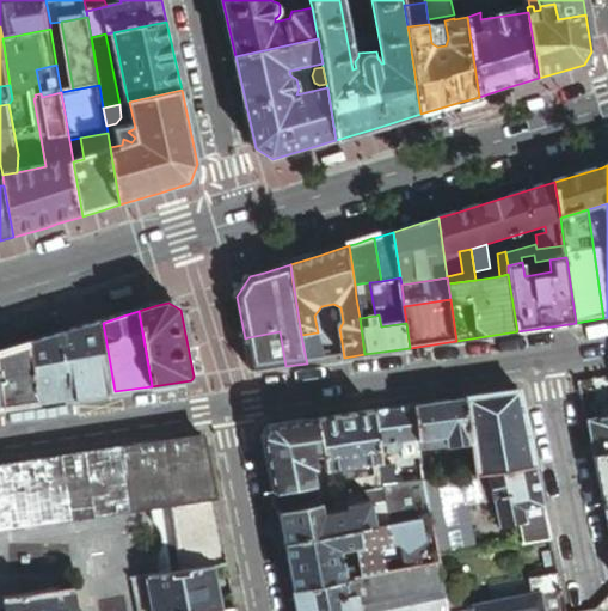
[(115,391),(103,323),(87,328),(48,340),(31,344),(41,403),(115,391)]
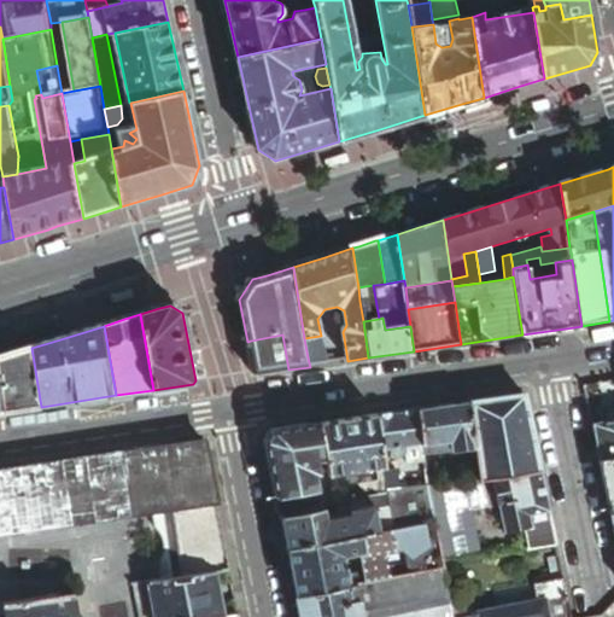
[(280,368),(281,371),(288,370),(282,335),(251,341),(257,372),(280,368)]
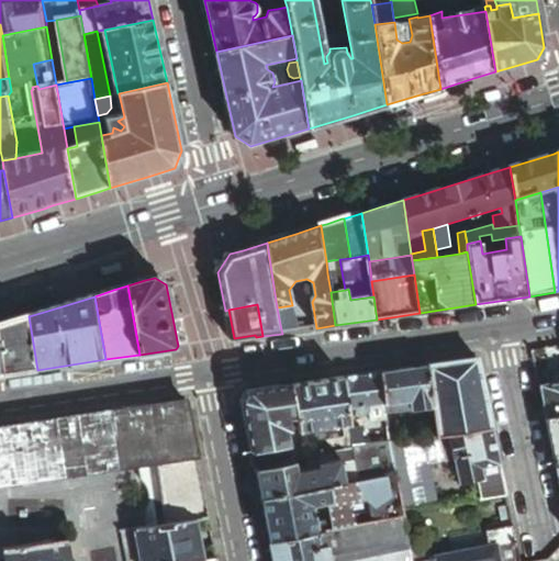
[(292,305),(277,307),(280,325),(294,324),(292,305)]
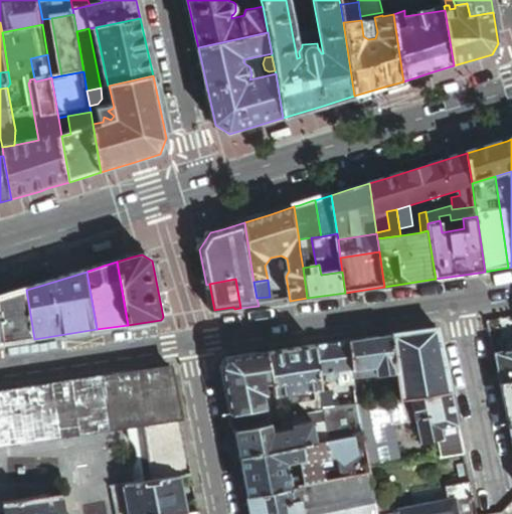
[(209,284),(206,285),(212,312),(234,309),(233,307),(214,310),(209,284)]
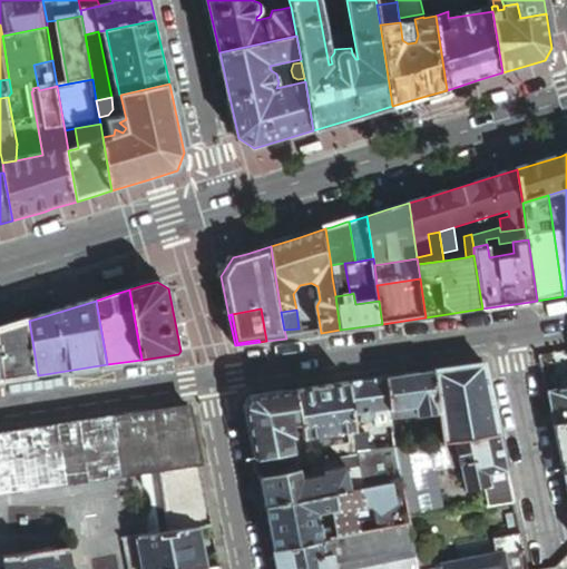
[(38,375),(29,321),(12,326),(0,329),(0,349),(6,380),(38,375)]
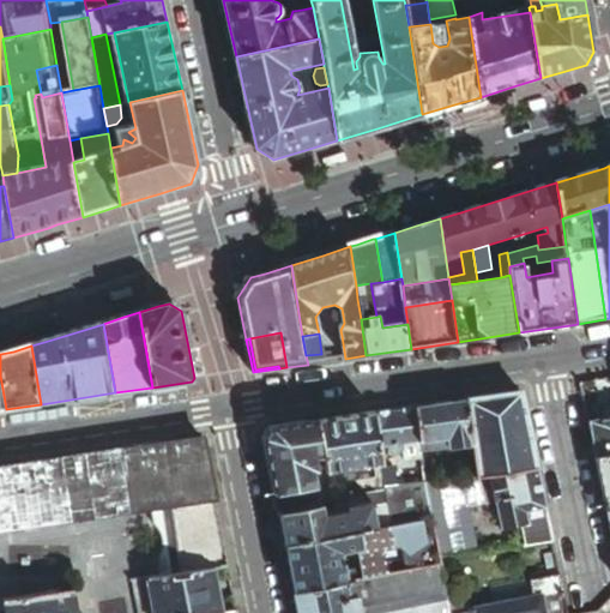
[(308,365),(331,361),(330,353),(321,354),(306,355),(308,365)]
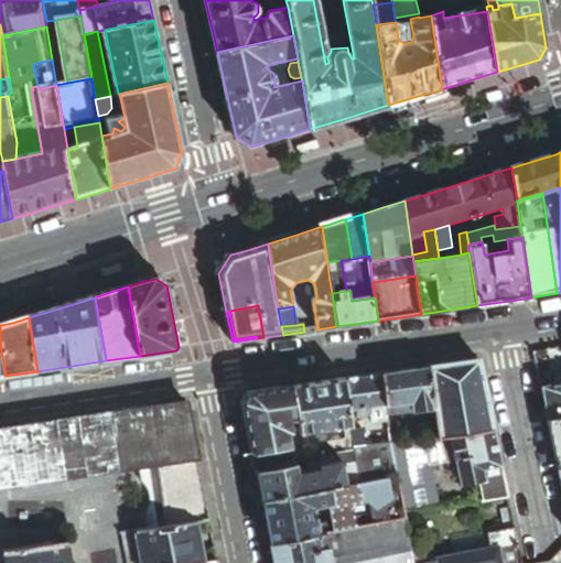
[(479,363),(431,369),(438,409),(442,440),(451,439),(495,432),(479,363)]
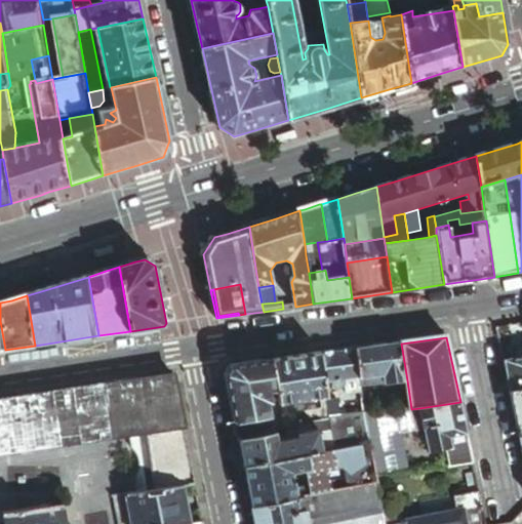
[(407,380),(401,344),(358,349),(362,379),(386,375),(388,384),(407,380)]
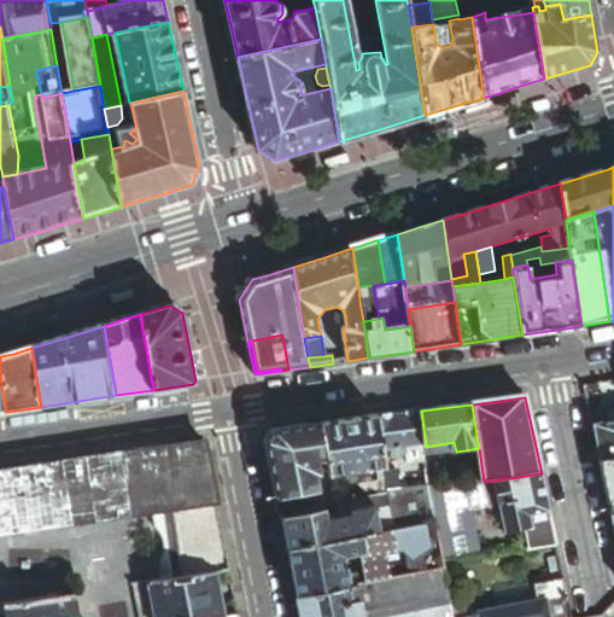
[(426,447),(421,411),(379,417),(384,454),(395,453),(395,457),(397,459),(399,460),(402,460),(403,460),(405,457),(405,452),(413,449),(426,447)]
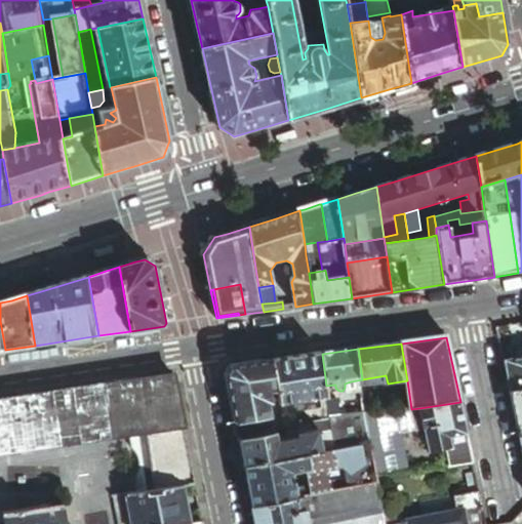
[(326,386),(322,354),(273,361),(279,392),(280,400),(281,405),(328,398),(326,386)]
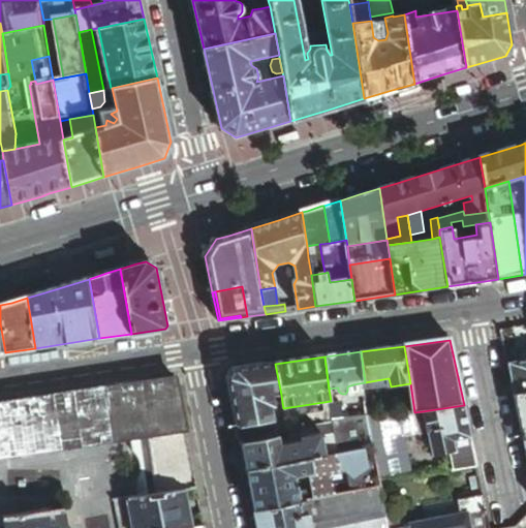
[(516,398),(525,396),(525,363),(509,367),(516,398)]
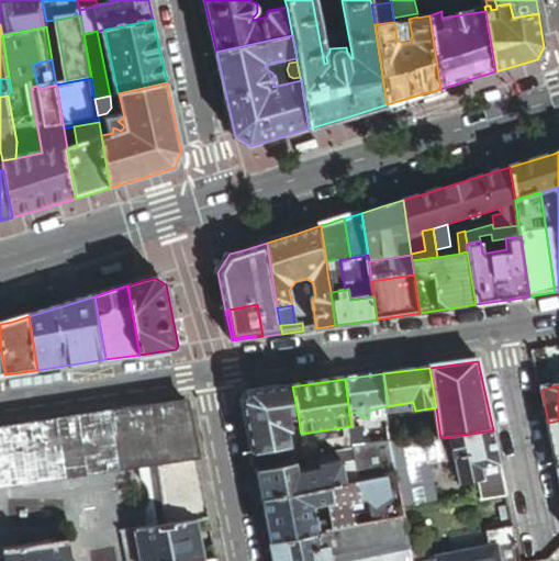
[(299,419),(292,386),(250,393),(244,403),(254,453),(281,448),(292,446),(290,432),(293,432),(292,429),(291,421),(299,419)]
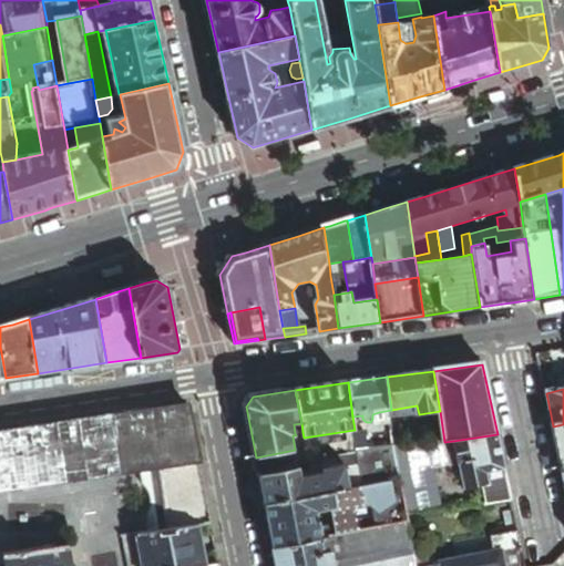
[(165,469),(177,531),(200,527),(214,524),(191,407),(0,434),(0,491),(142,472),(165,469)]
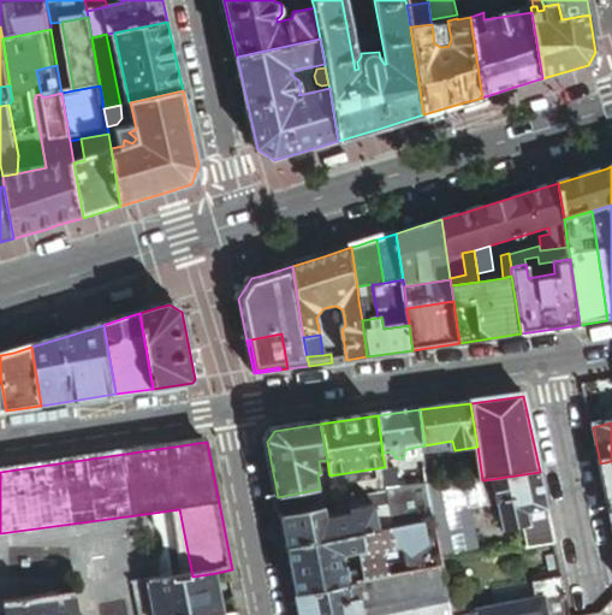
[(426,457),(425,445),(411,448),(414,460),(426,457)]
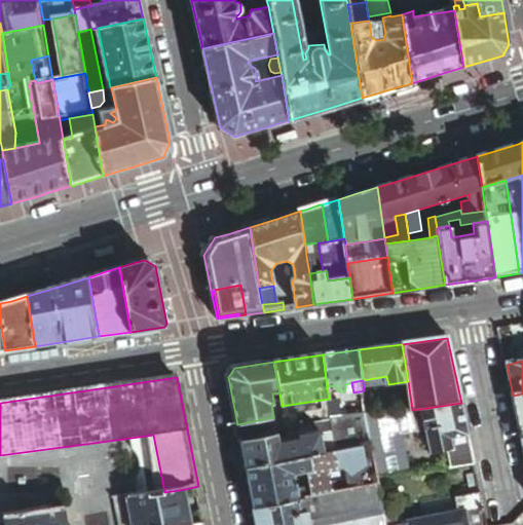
[(281,401),(279,392),(272,394),(273,402),(281,401)]
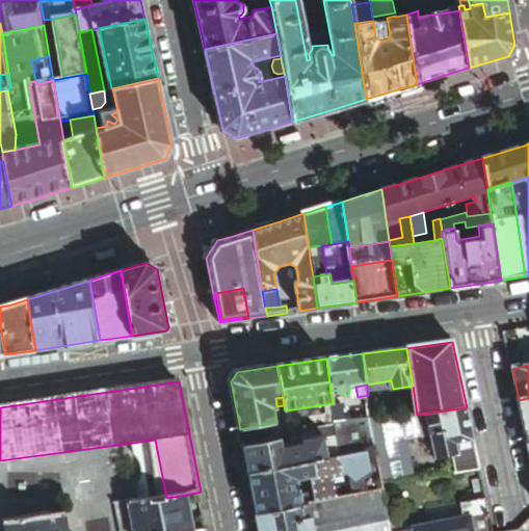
[(527,439),(528,439),(528,398),(519,400),(527,439)]
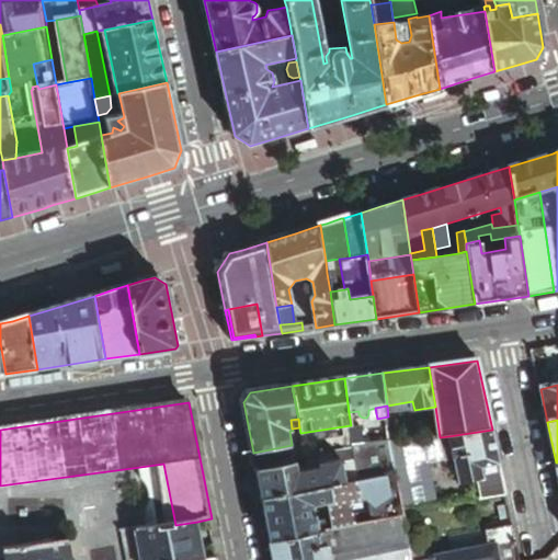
[(391,444),(406,442),(402,426),(390,427),(389,427),(391,444)]
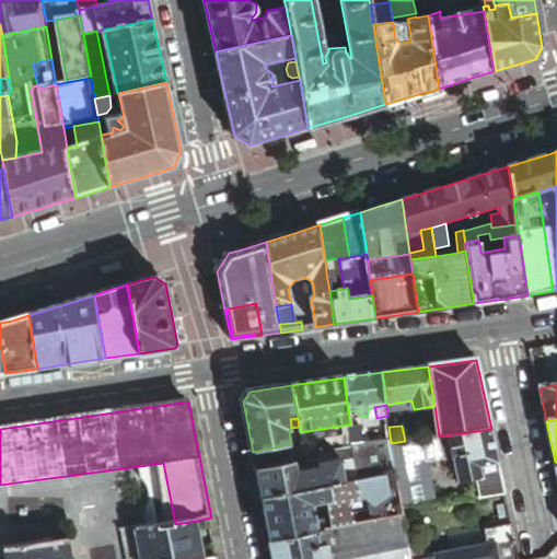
[(354,449),(391,443),(389,427),(358,432),(351,432),(354,449)]
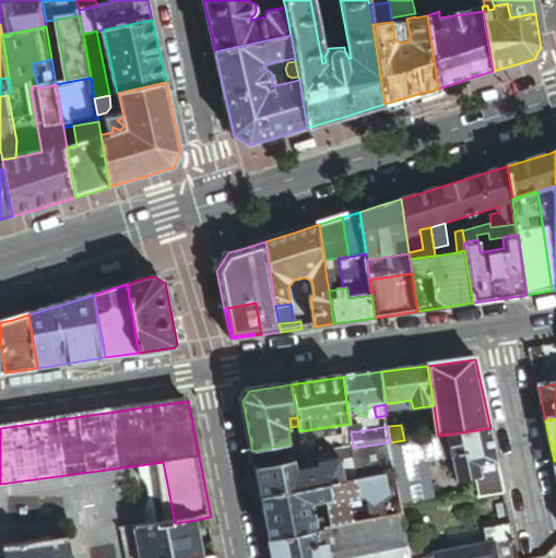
[(499,464),(491,428),(447,435),(453,456),(458,478),(459,483),(484,479),(482,467),(499,464)]
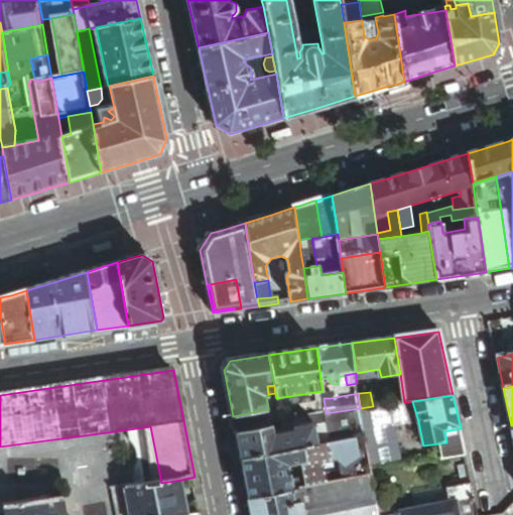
[(418,421),(412,401),(404,402),(378,405),(384,447),(400,445),(397,426),(418,421)]
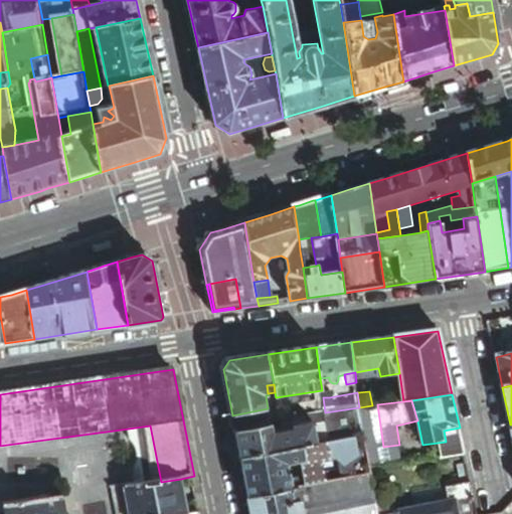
[(383,447),(377,404),(372,405),(359,407),(364,436),(366,450),(368,450),(374,449),(383,447)]
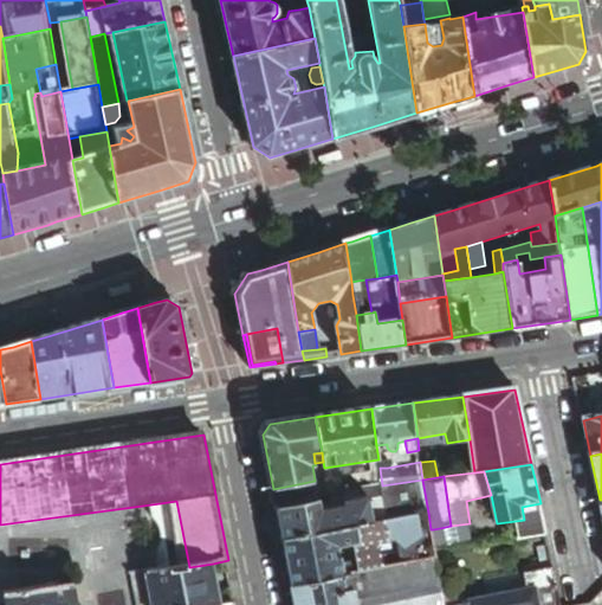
[(428,513),(422,480),(382,486),(384,500),(388,520),(403,516),(428,513)]
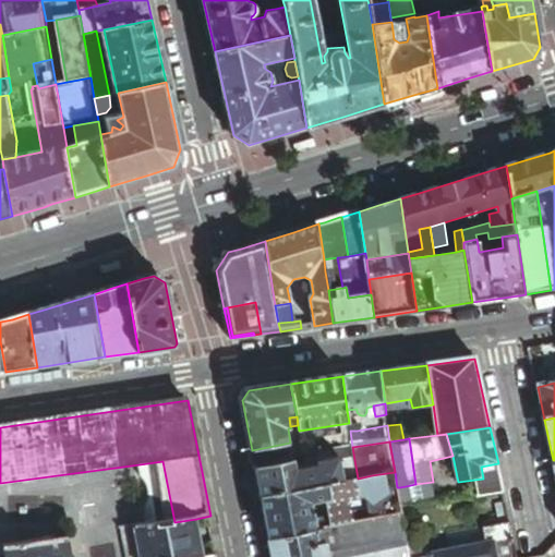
[(279,445),(252,450),(255,468),(282,462),(281,452),(280,450),(279,445)]
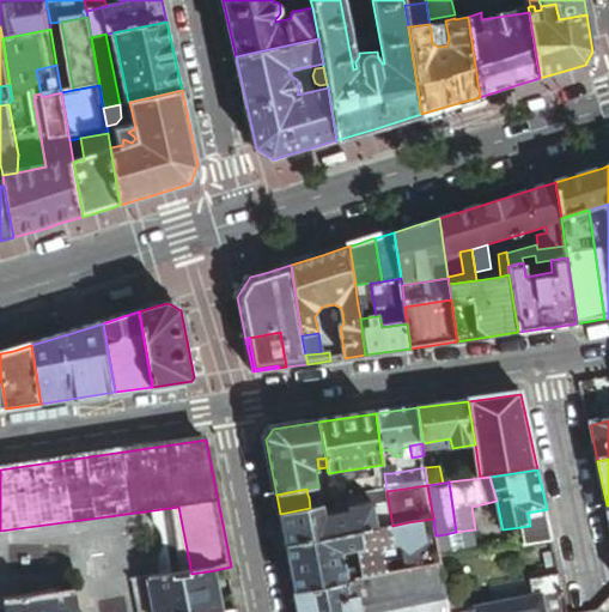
[(389,506),(387,491),(370,494),(372,504),(372,509),(389,506)]
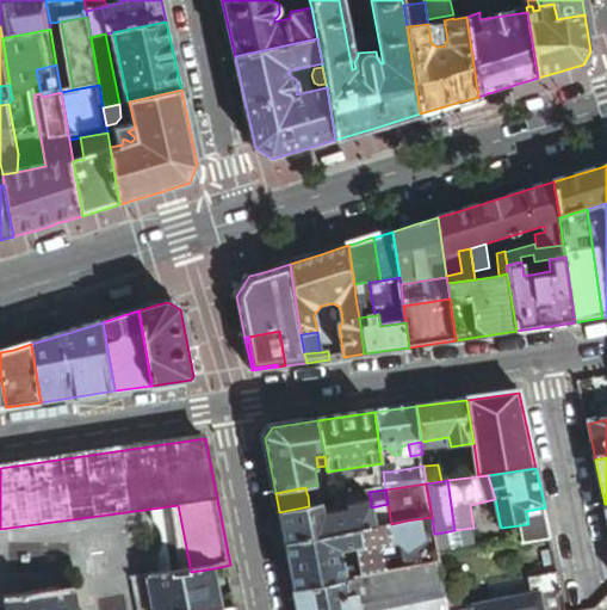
[(333,503),(330,492),(308,495),(309,506),(322,504),(333,503)]
